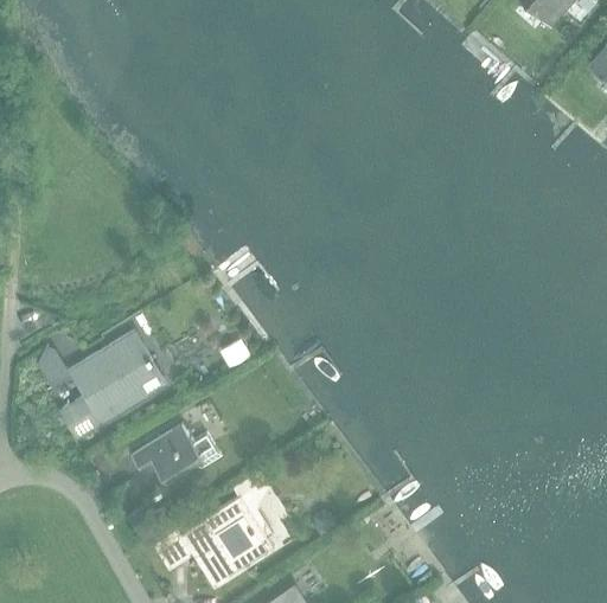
[(519,0),(551,27),(575,0),(519,0)]
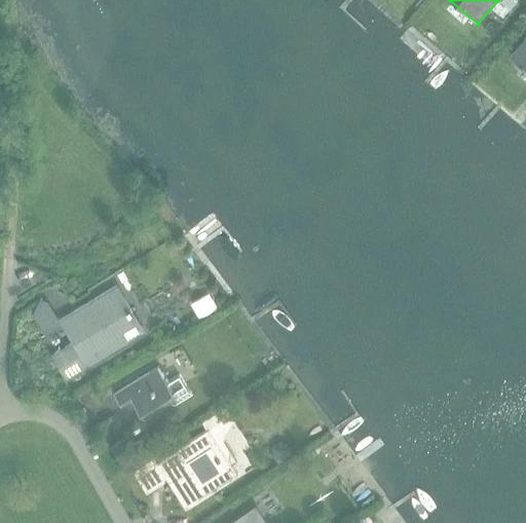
[(525,41),(511,60),(525,73),(525,41)]
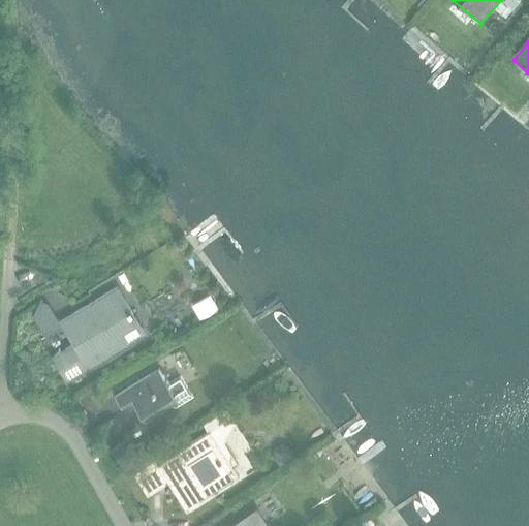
[(43,291),(52,305),(63,298),(55,284),(43,291)]
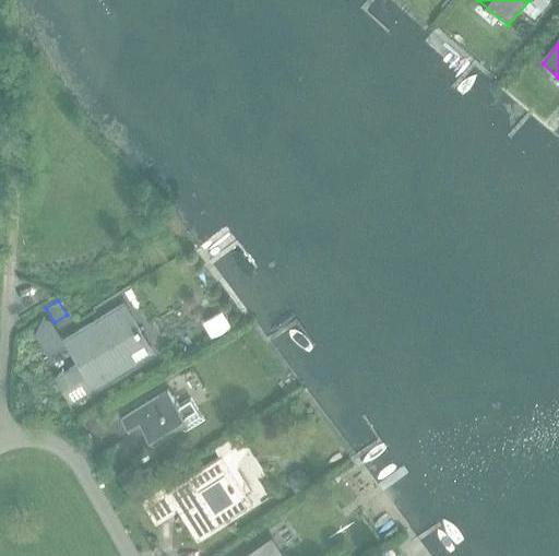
[(130,319),(122,307),(67,341),(81,365),(58,379),(67,393),(83,385),(88,394),(96,390),(152,356),(140,335),(142,334),(132,318),(130,319)]
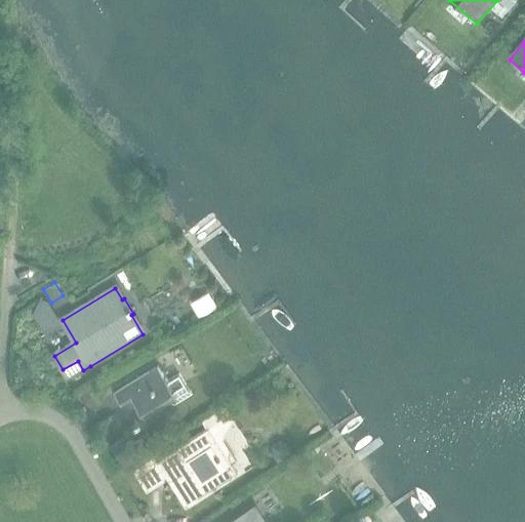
[(46,328),(59,318),(40,291),(27,300),(46,328)]
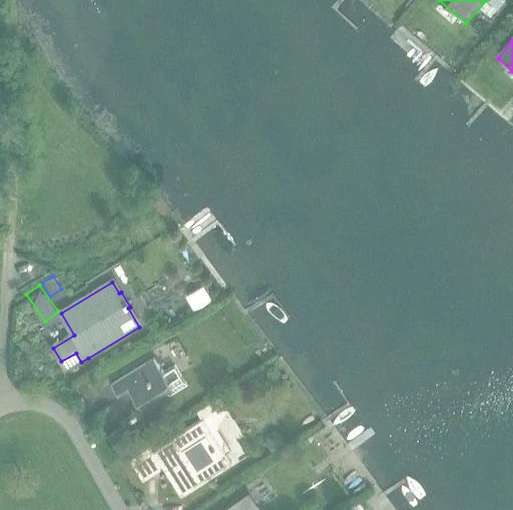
[(173,367),(163,374),(154,360),(112,388),(119,399),(132,390),(137,397),(134,399),(142,411),(167,395),(170,399),(187,387),(173,367)]
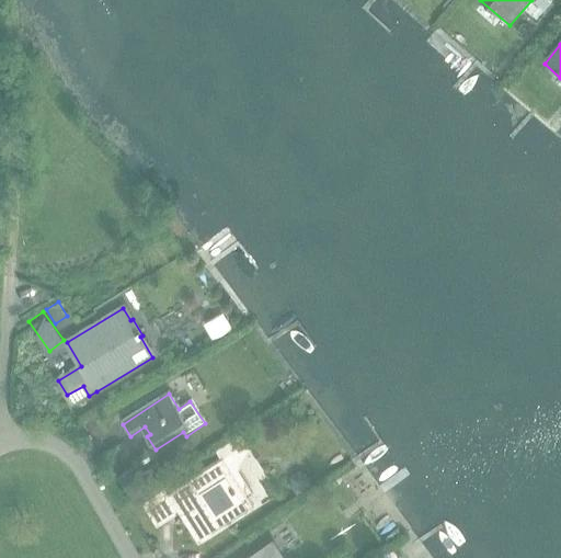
[(141,507),(157,528),(179,514),(185,523),(195,516),(201,525),(194,530),(202,543),(254,509),(247,498),(252,494),(238,471),(249,451),(240,436),(215,453),(220,460),(167,496),(164,491),(141,507)]
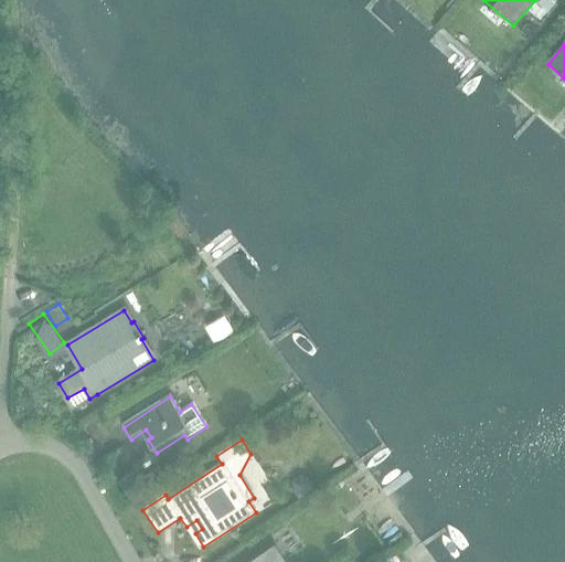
[(284,561),(274,547),(262,554),(249,561),(284,561)]
